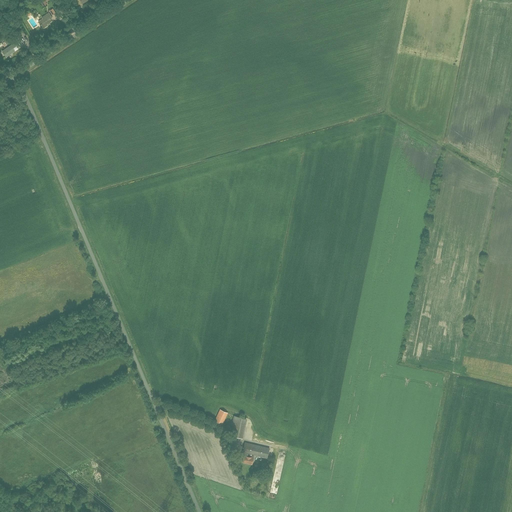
[(43,27),(52,21),(50,18),(52,17),(50,13),(45,16),(46,17),(39,21),(43,27)]
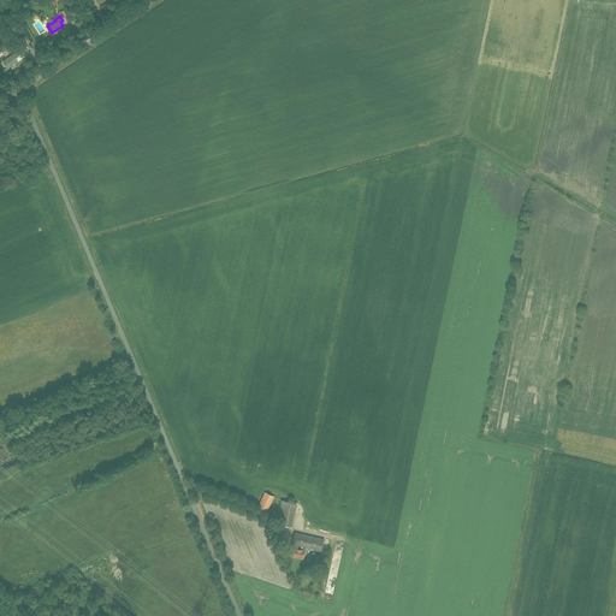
[(42,37),(48,34),(42,24),(36,28),(42,37)]
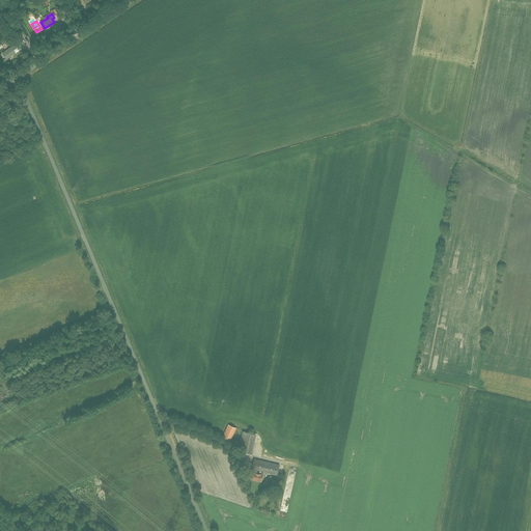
[(2,54),(6,59),(19,50),(15,45),(2,54)]
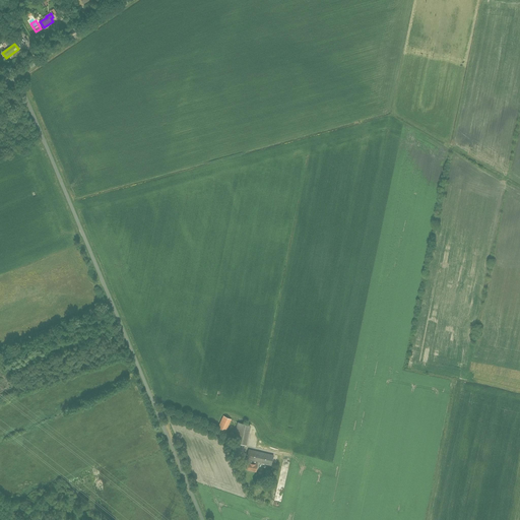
[(217,430),(225,434),(232,419),(223,415),(217,430)]
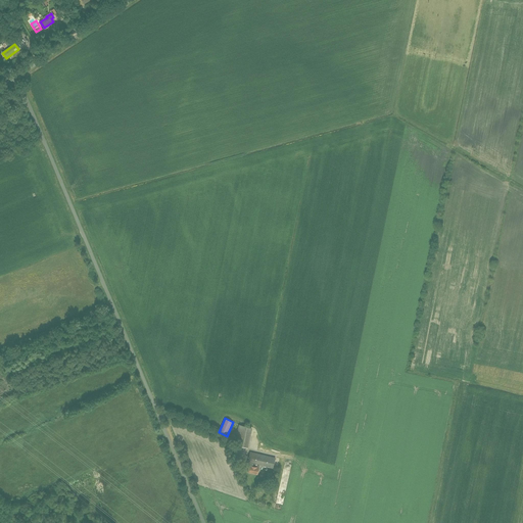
[(272,468),(275,458),(249,452),(247,462),(249,463),(247,471),(257,473),(259,465),(272,468)]
